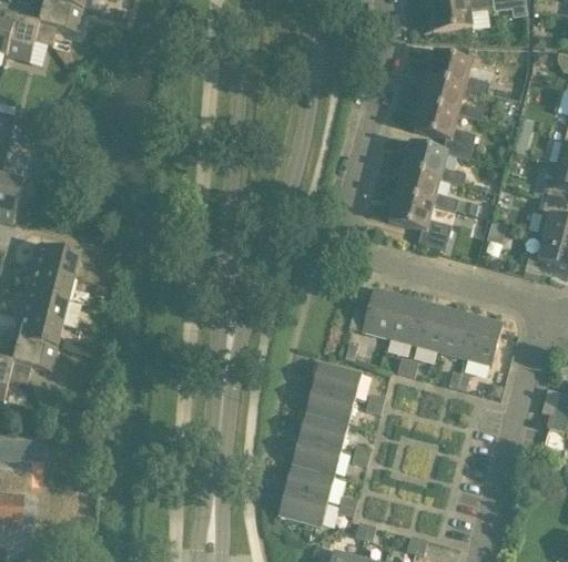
[(38,22),(57,28),(57,27),(77,32),(82,9),(48,0),(43,0),(38,21),(38,22)]
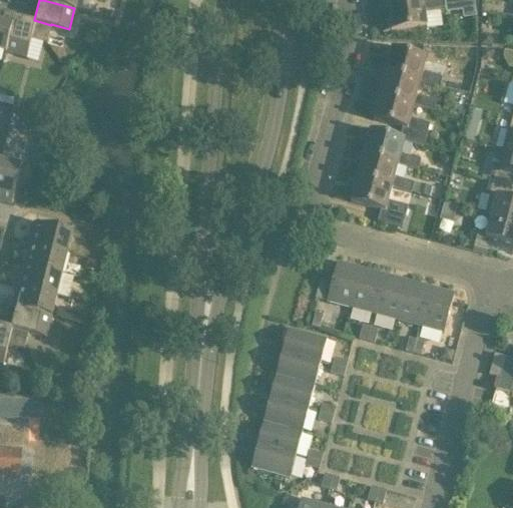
[(74,8),(76,0),(43,0),(74,8)]
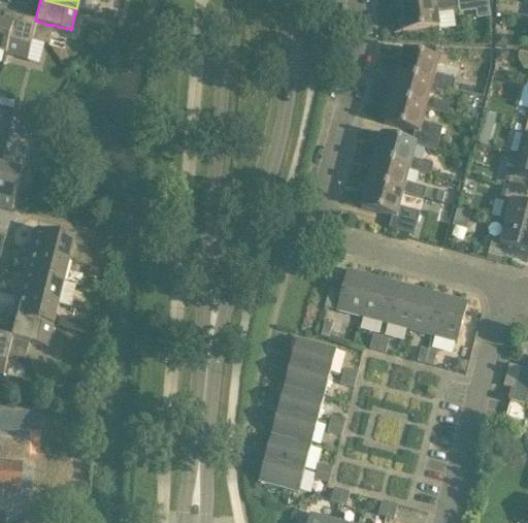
[(395,31),(402,30),(439,26),(437,10),(458,7),(457,0),(400,0),(391,1),(391,6),(399,5),(400,19),(395,20),(396,25),(394,25),(395,31)]
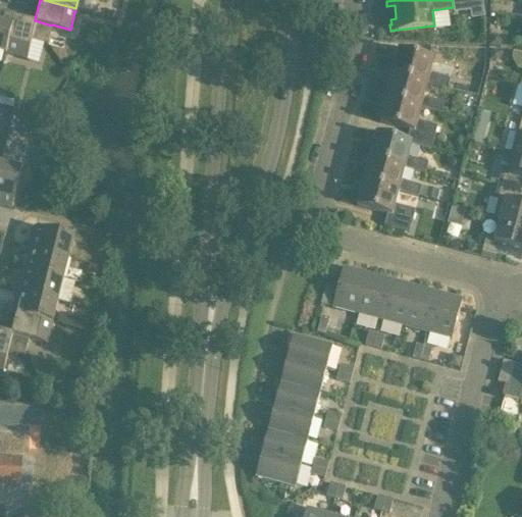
[(453,0),(454,9),(469,7),(468,0),(453,0)]
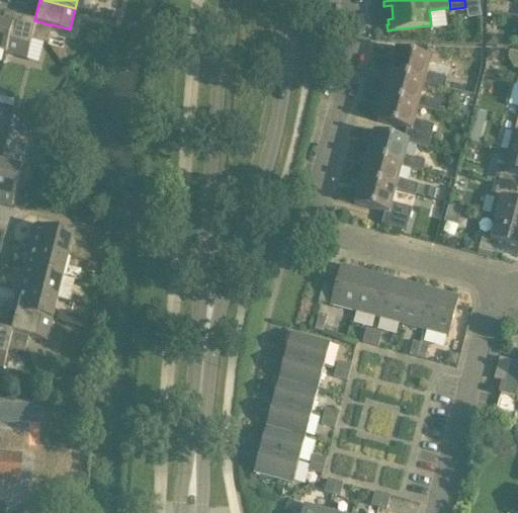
[(111,14),(118,16),(120,7),(113,5),(111,14)]
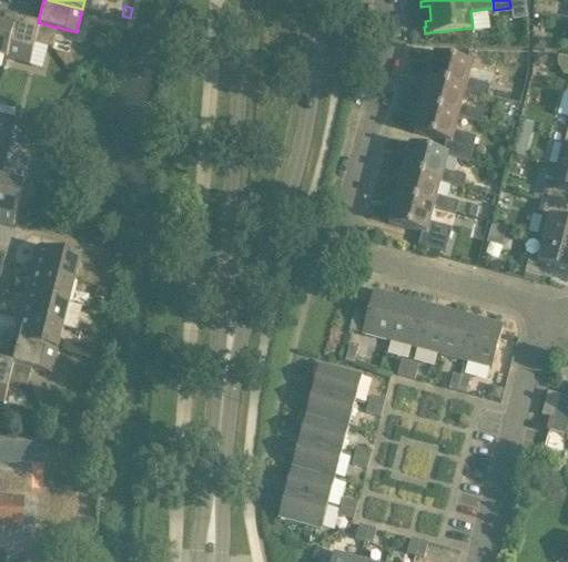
[(0,8),(0,52),(6,54),(16,16),(17,12),(0,8)]
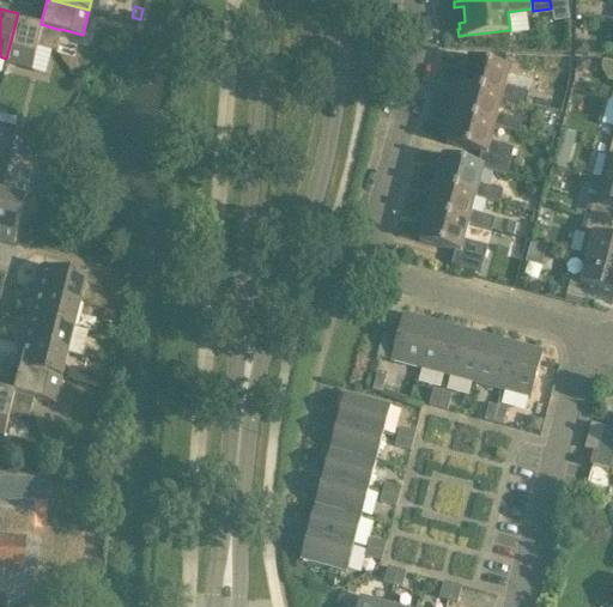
[(17,17),(6,59),(31,65),(37,43),(56,48),(61,30),(41,24),(41,23),(17,17)]
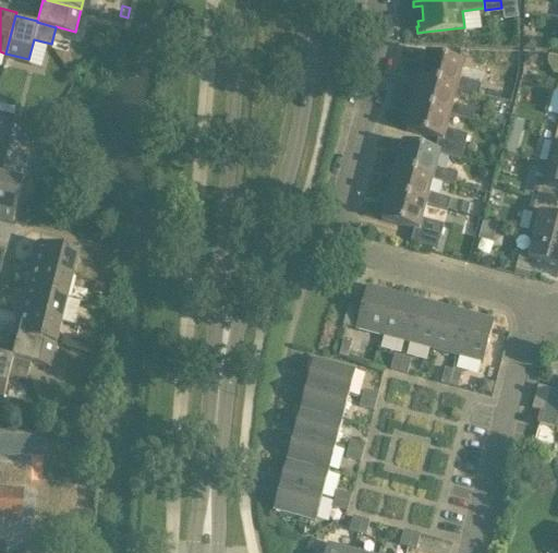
[(536,40),(531,34),(525,33),(524,45),(535,46),(536,40)]
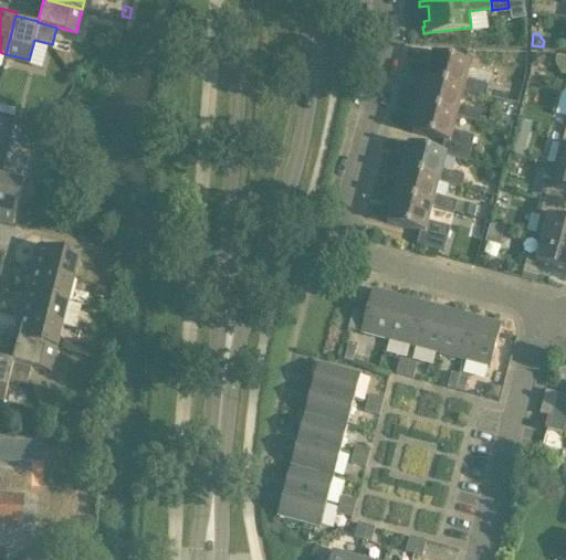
[(538,62),(543,59),(545,51),(533,48),(530,61),(538,62)]
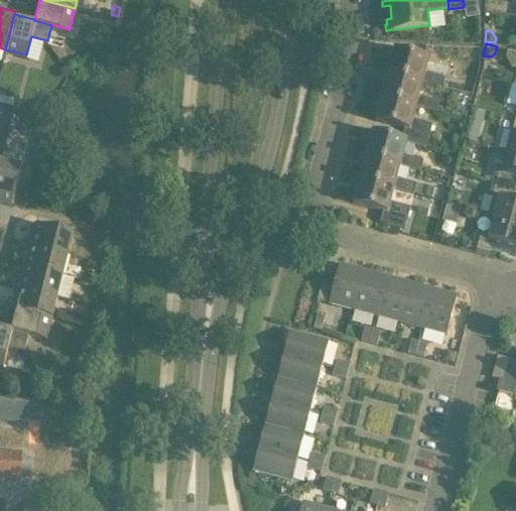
[(392,56),(388,70),(381,68),(380,71),(422,82),(422,80),(442,85),(444,75),(425,70),(429,55),(395,45),(394,46),(387,44),(386,49),(388,49),(386,54),(392,56)]
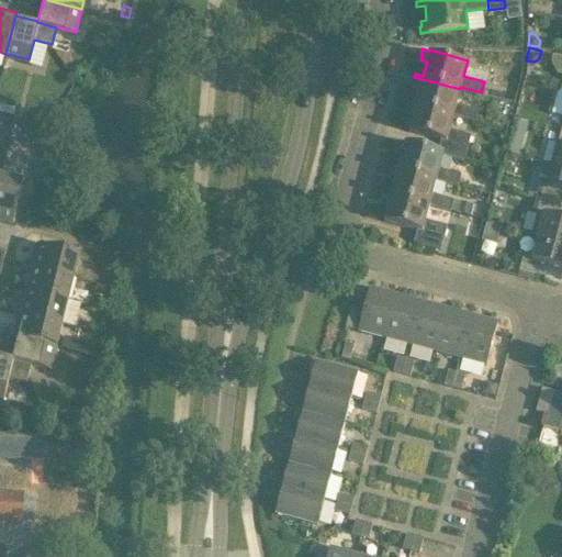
[(419,87),(415,102),(407,100),(406,104),(452,117),(453,112),(474,119),(478,108),(457,101),(460,89),(414,77),(413,79),(415,80),(414,86),(419,87)]
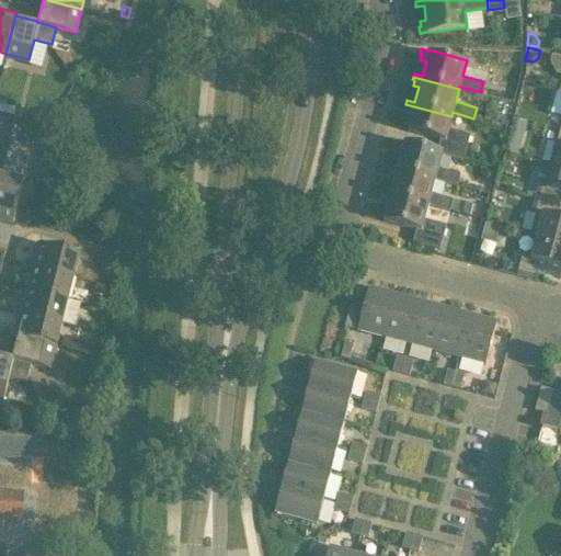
[(408,128),(441,137),(438,143),(465,150),(470,133),(448,126),(451,116),(405,104),(405,105),(408,106),(405,112),(411,113),(408,128)]
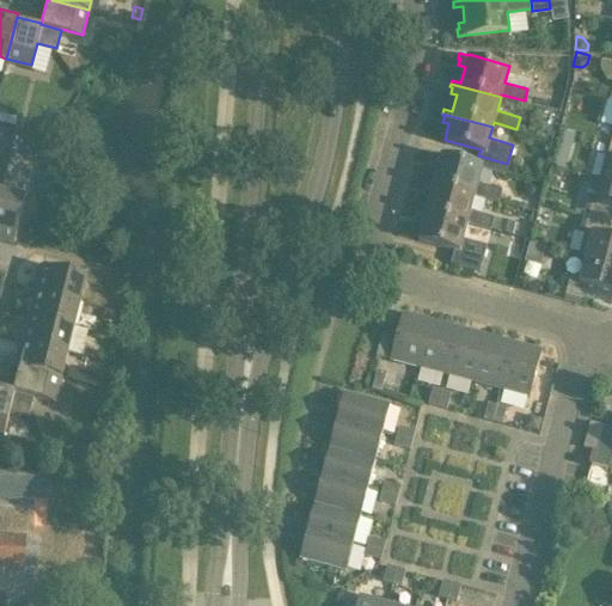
[(561,135),(573,139),(575,129),(563,126),(561,135)]
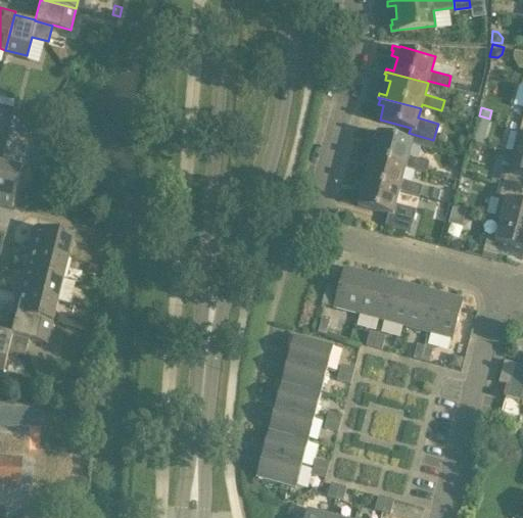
[(522,119),(519,129),(517,129),(511,150),(522,153),(522,119)]
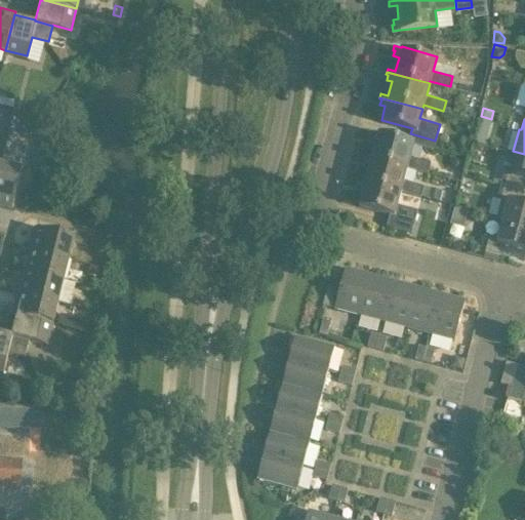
[(410,155),(414,141),(434,146),(435,141),(410,133),(409,138),(378,130),(378,131),(371,129),(370,134),(372,134),(370,140),(376,142),(373,152),(429,166),(430,160),(410,155)]
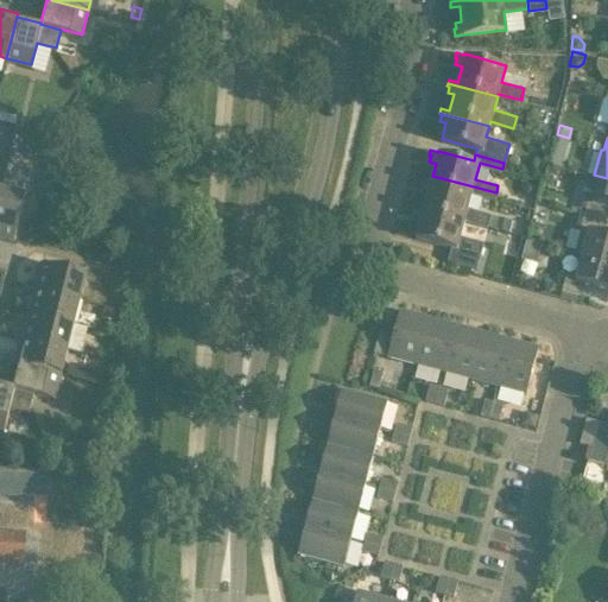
[(607,219),(607,178),(594,175),(588,198),(583,197),(580,211),(607,219)]
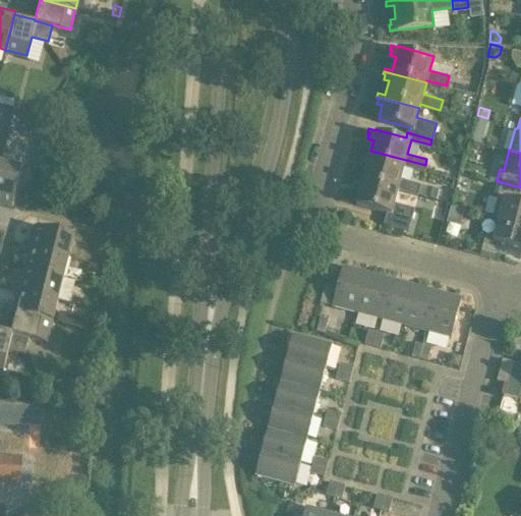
[(361,163),(366,165),(363,176),(418,191),(420,182),(401,177),(404,164),(424,169),(425,165),(370,151),(369,154),(362,152),(360,158),(362,158),(361,163)]
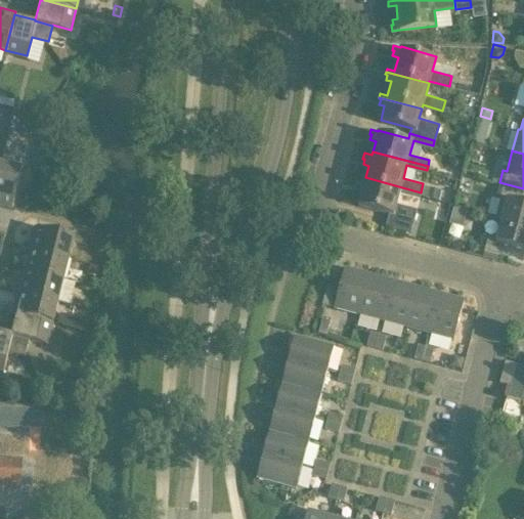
[(452,155),(451,161),(454,167),(461,169),(464,158),(452,155)]
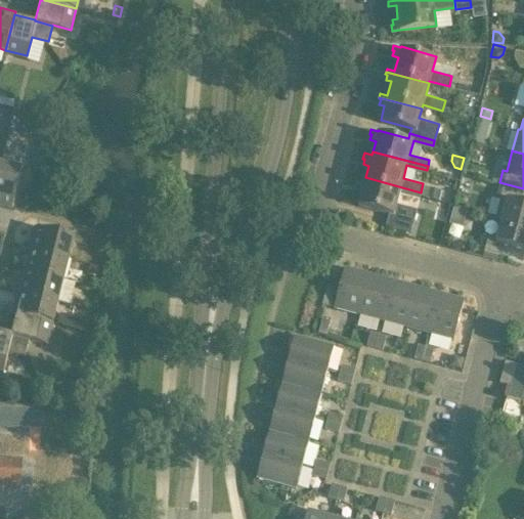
[(0,161),(0,202),(11,205),(22,167),(0,161)]
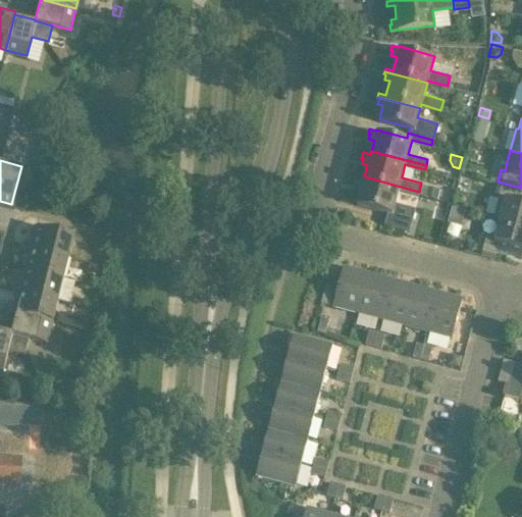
[(415,206),(396,201),(399,188),(419,193),(419,192),(364,176),(363,178),(356,176),(355,182),(357,183),(355,188),(361,189),(357,203),(387,211),(384,222),(409,228),(415,206)]
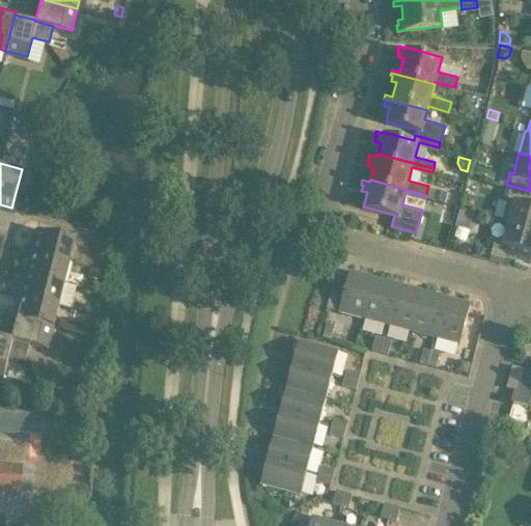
[(530,191),(506,185),(503,197),(507,198),(501,219),(530,226),(530,191)]
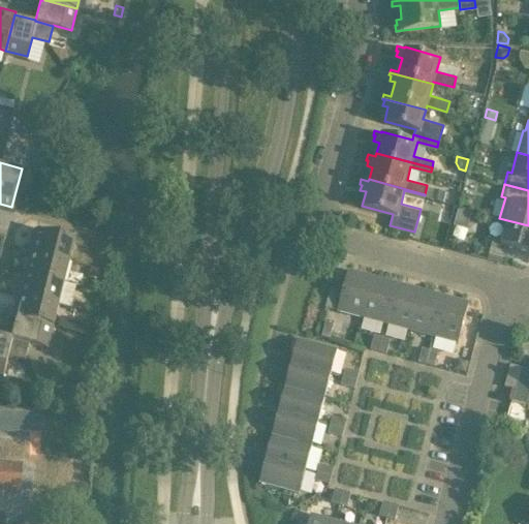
[(443,201),(445,190),(434,187),(431,197),(443,201)]
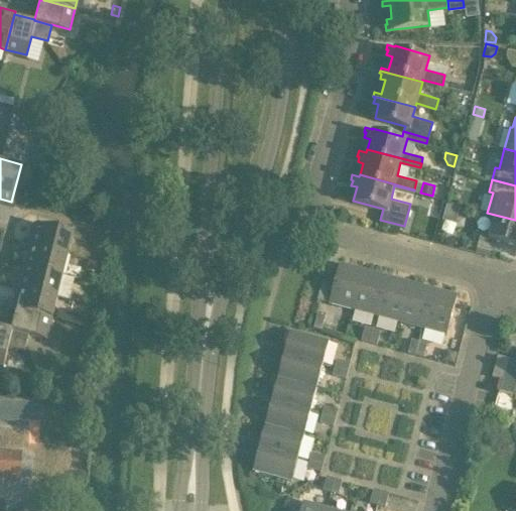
[(456,205),(446,202),(441,218),(452,221),(456,205)]
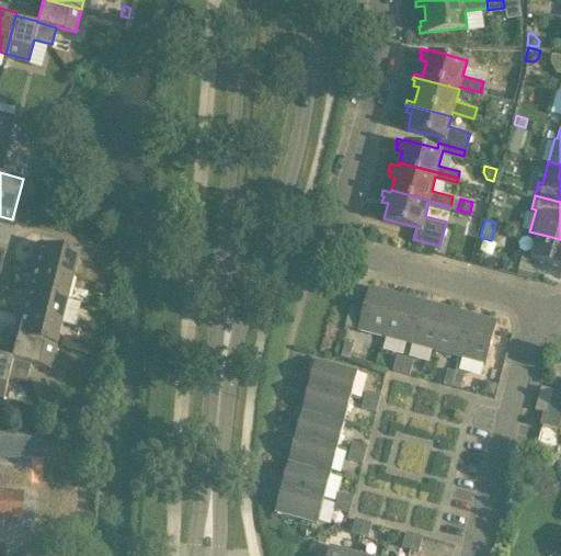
[(560,239),(529,231),(529,233),(536,234),(530,257),(522,254),(518,267),(544,273),(547,261),(560,264),(560,239)]
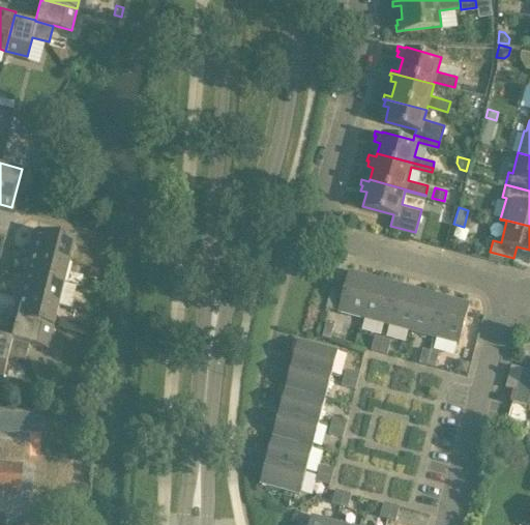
[(30,249),(69,258),(75,236),(35,227),(30,249)]
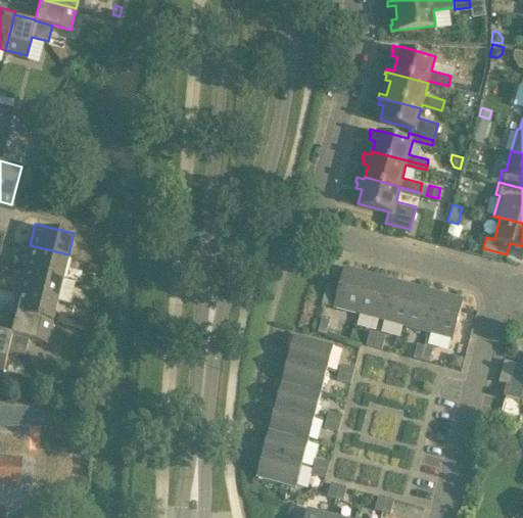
[(68,254),(30,245),(25,267),(63,277),(68,254)]
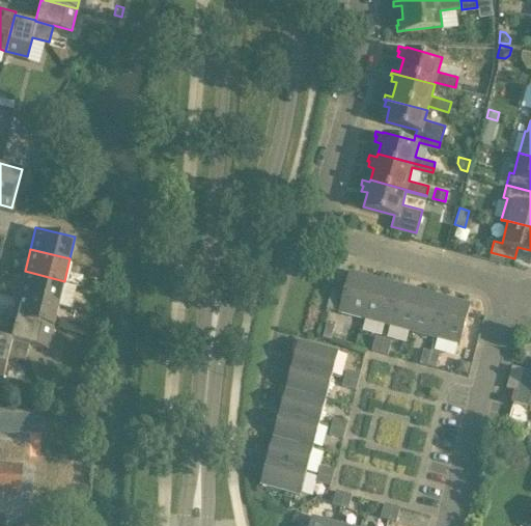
[(89,277),(100,279),(102,270),(91,268),(89,277)]
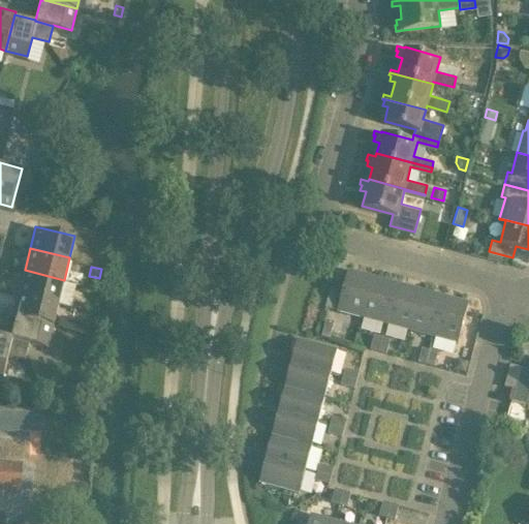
[(362,314),(372,274),(347,268),(337,307),(362,314)]
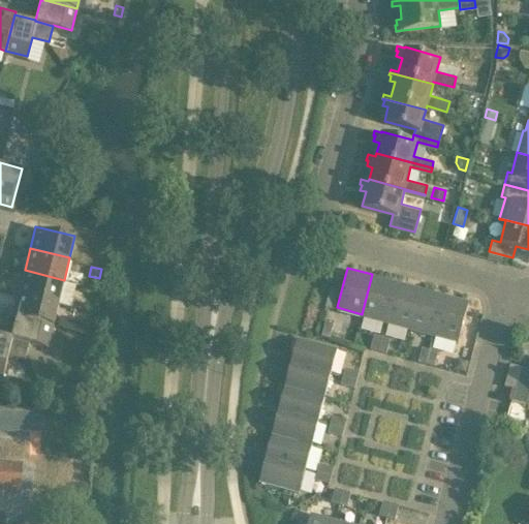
[(58,302),(64,280),(25,270),(19,291),(58,302)]
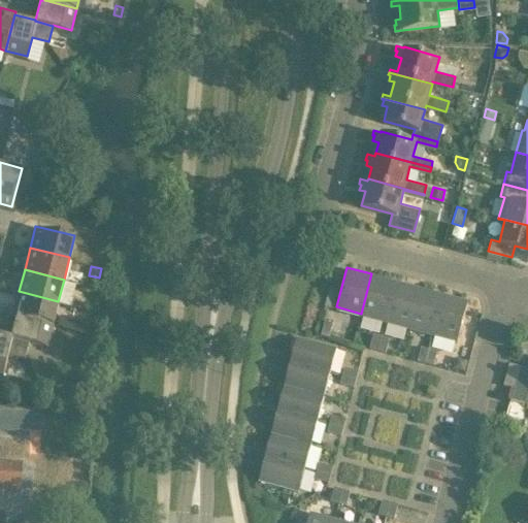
[(395,280),(371,273),(361,314),(385,320),(395,280)]
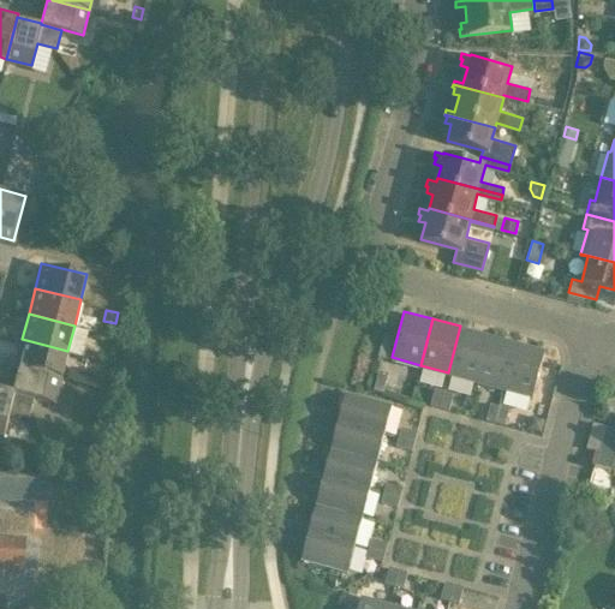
[(476,380),(488,334),(460,326),(448,372),(476,380)]
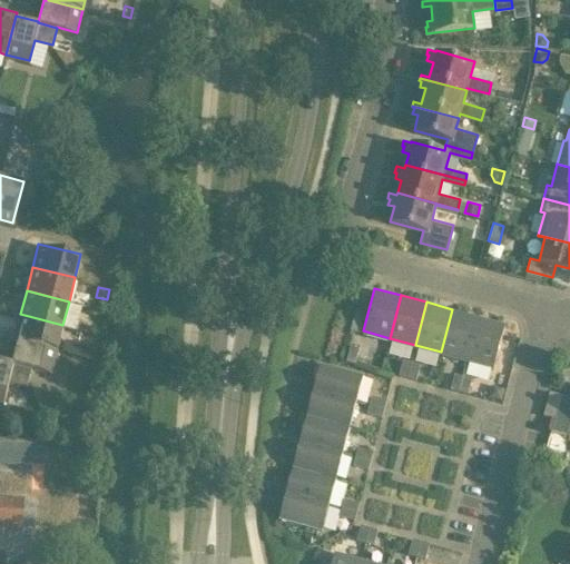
[(467,358),(478,316),(452,309),(441,352),(467,358)]
